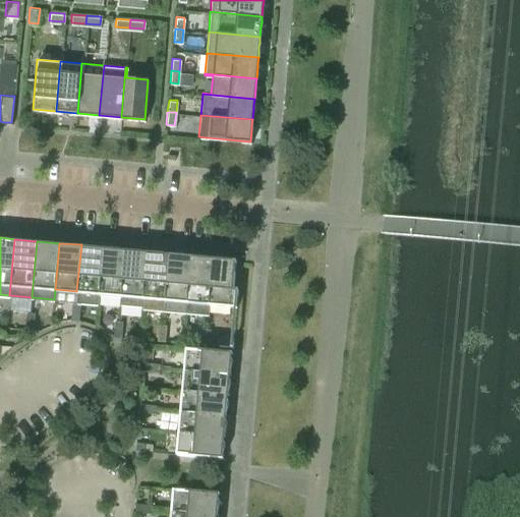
[(76,291),(75,301),(98,303),(99,293),(103,246),(81,244),(76,291)]
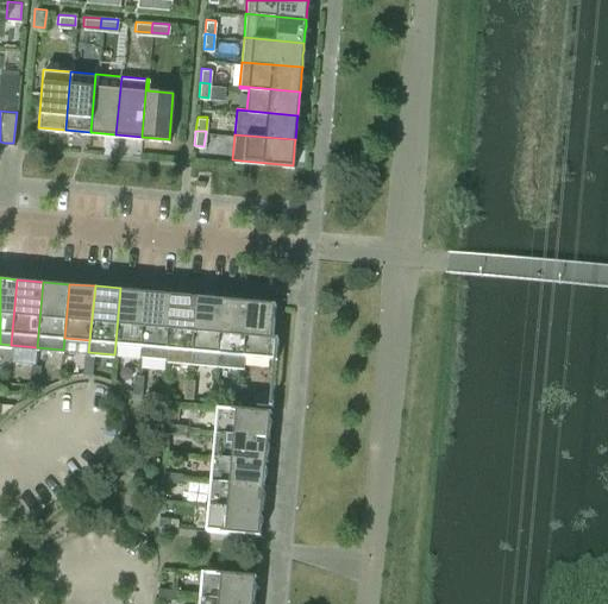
[(120,288),(116,343),(140,345),(145,290),(120,288)]
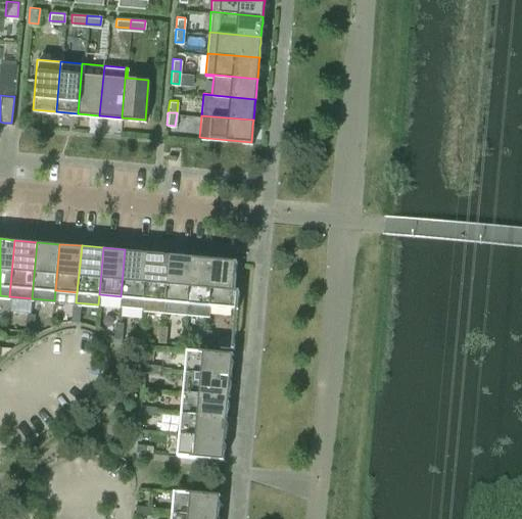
[(121,296),(121,304),(142,307),(147,251),(125,249),(121,296)]
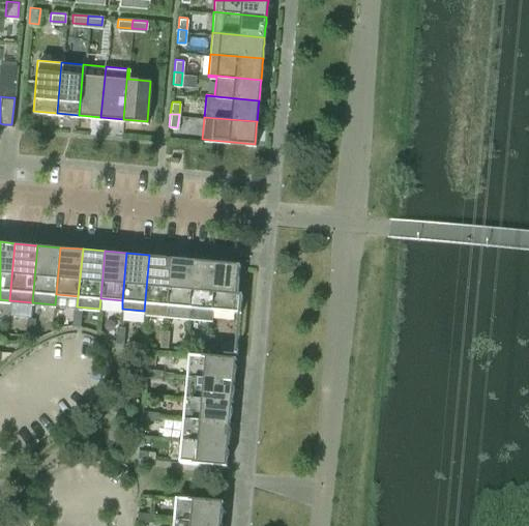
[(144,311),(144,313),(167,315),(172,257),(149,255),(144,311)]
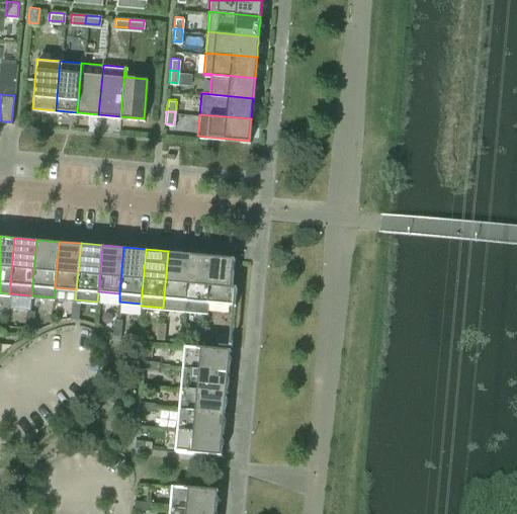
[(168,251),(163,308),(185,310),(190,253),(168,251)]
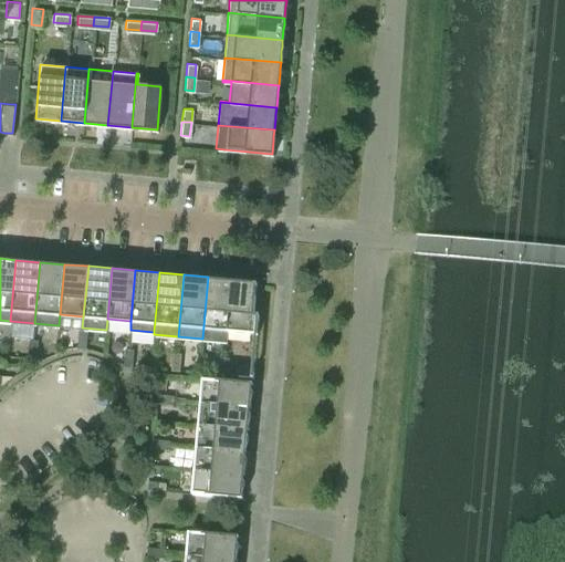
[(208,277),(202,339),(226,341),(227,330),(231,279),(208,277)]
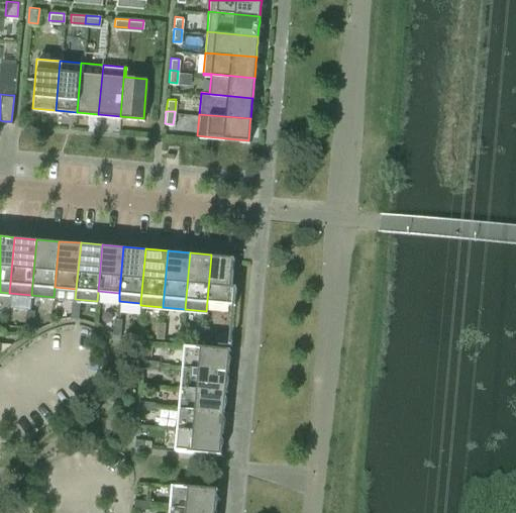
[(211,254),(207,301),(232,303),(233,303),(235,286),(231,285),(233,257),(211,254)]
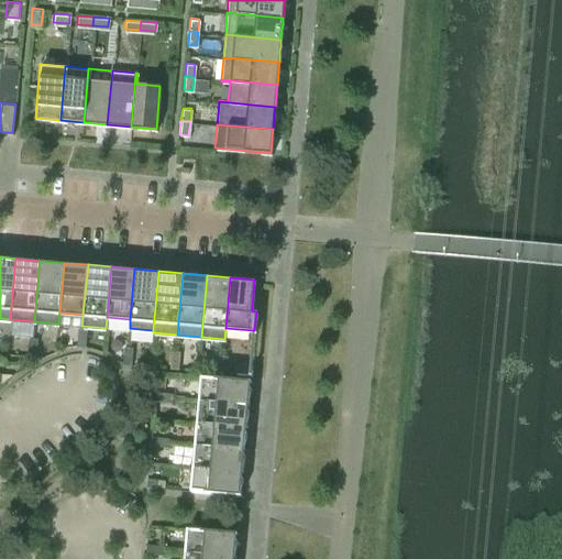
[(86,337),(86,328),(77,327),(76,336),(86,337)]
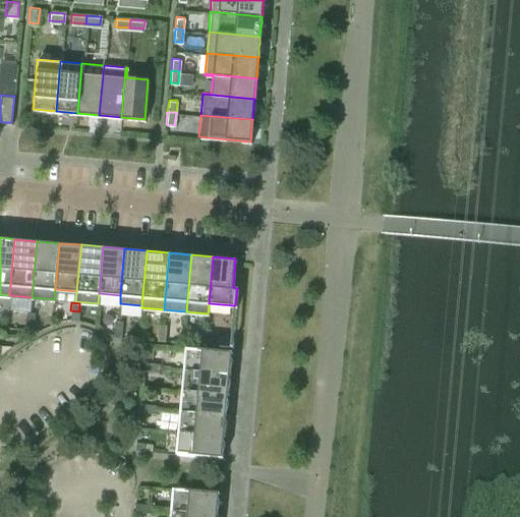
[(78,320),(79,311),(70,310),(70,319),(78,320)]
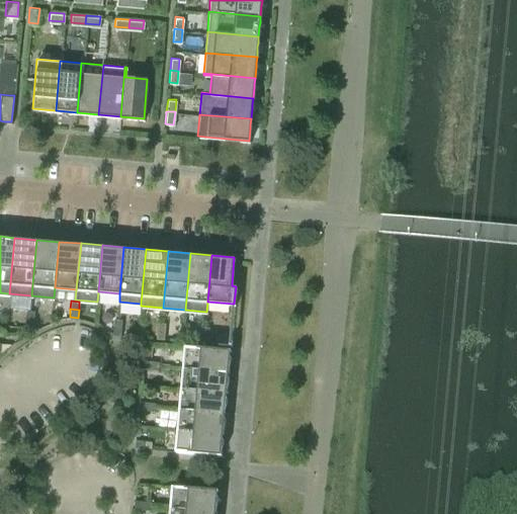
[(33,318),(34,310),(26,310),(25,318),(33,318)]
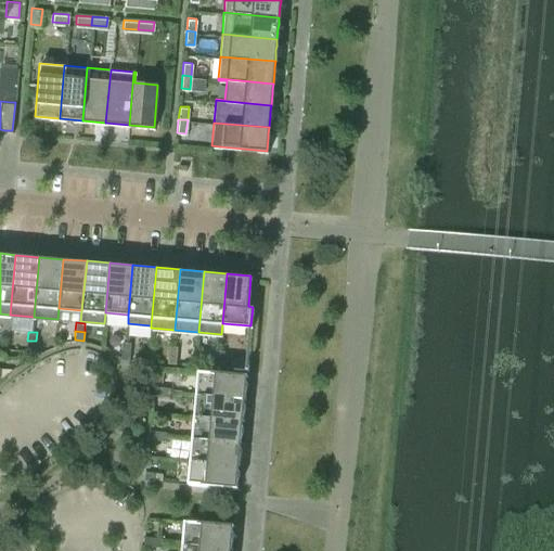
[(130,349),(130,341),(121,340),(120,349),(130,349)]
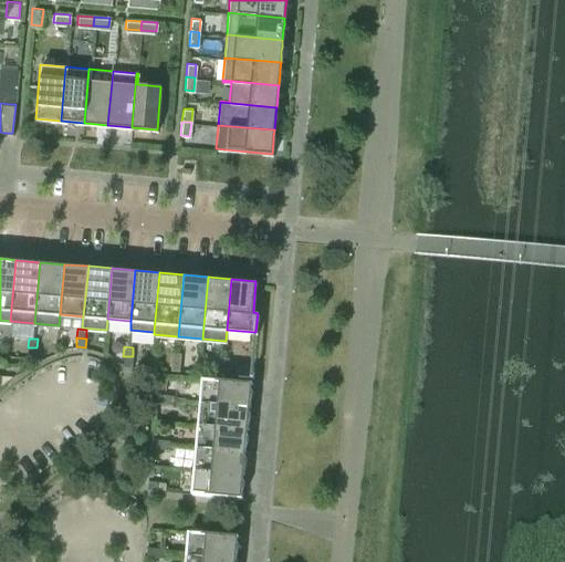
[(35,356),(37,347),(28,347),(27,356),(35,356)]
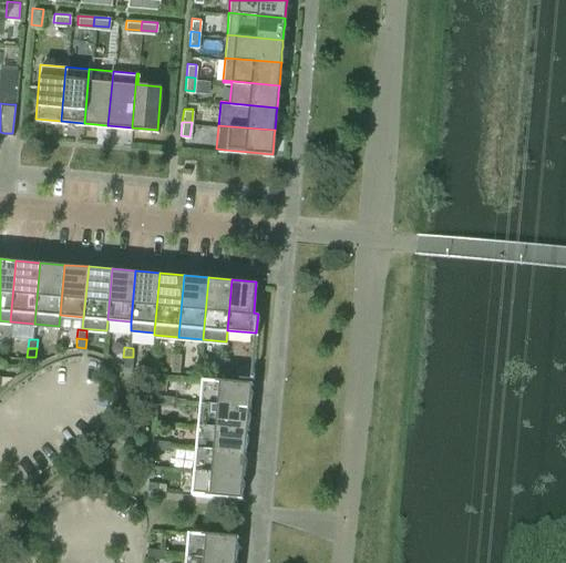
[(181,361),(182,352),(173,351),(172,360),(181,361)]
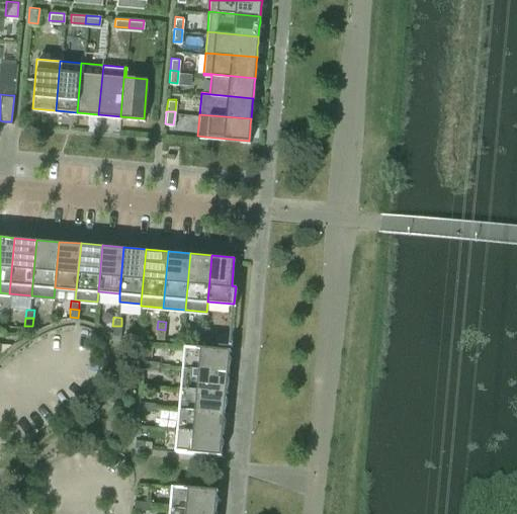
[(208,334),(209,326),(201,325),(200,333),(208,334)]
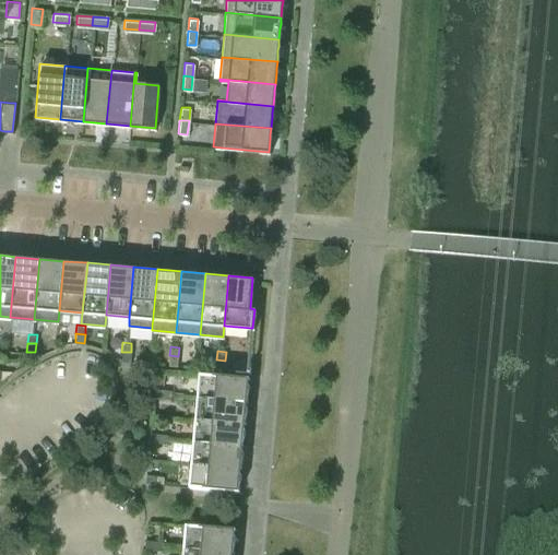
[(130,361),(131,352),(121,352),(121,361),(130,361)]
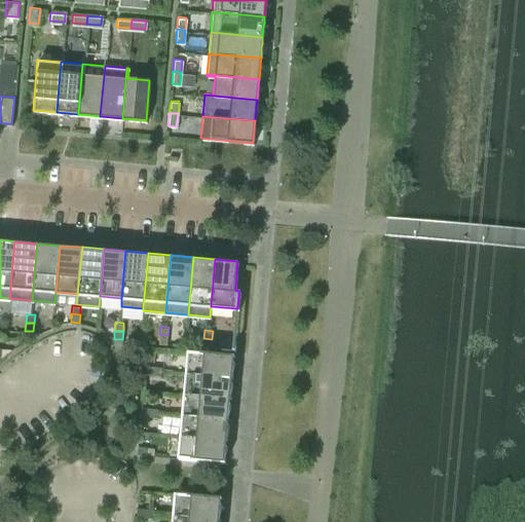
[(166,343),(167,335),(159,334),(158,342),(166,343)]
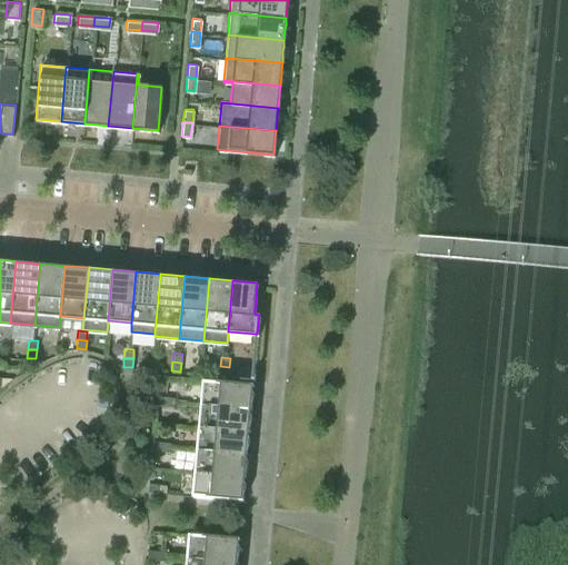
[(228,376),(229,367),(220,366),(219,375),(228,376)]
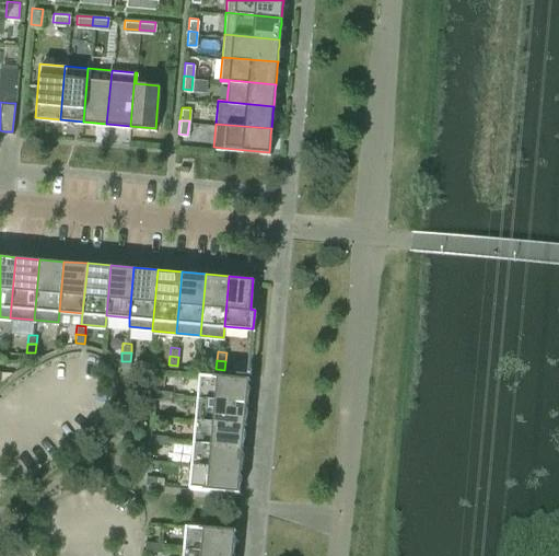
[(246,402),(248,378),(199,373),(197,396),(246,402)]
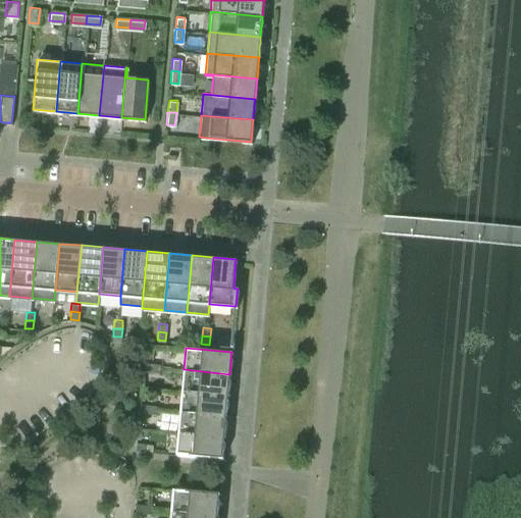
[(151,371),(152,362),(143,362),(143,370),(151,371)]
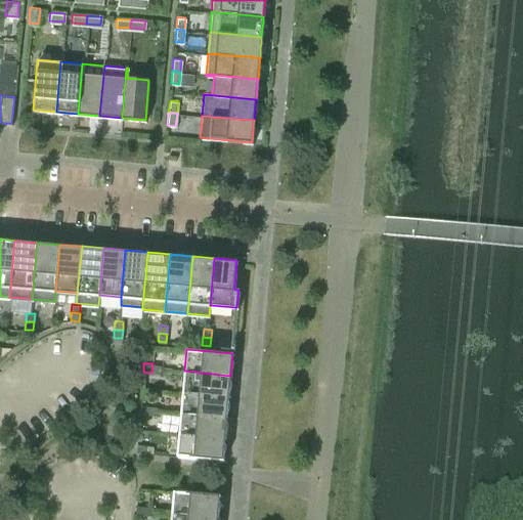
[(160,373),(161,364),(153,363),(151,373),(160,373)]
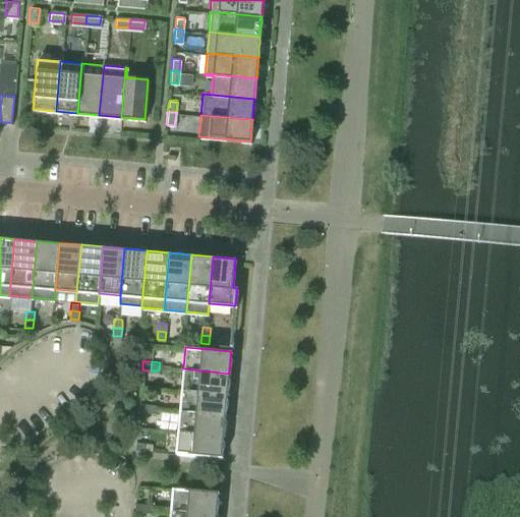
[(228,394),(229,374),(183,368),(181,390),(228,394)]
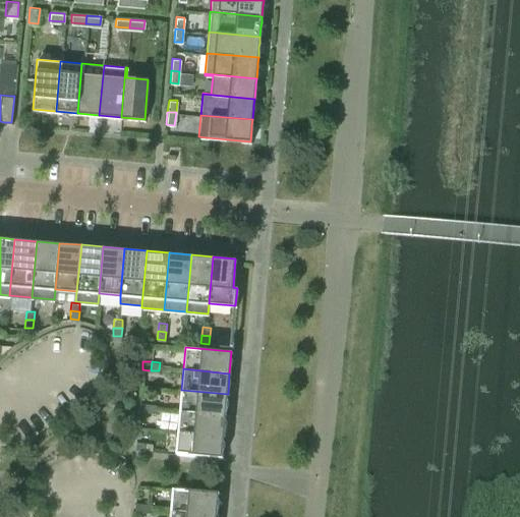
[(226,414),(228,394),(181,390),(179,410),(226,414)]
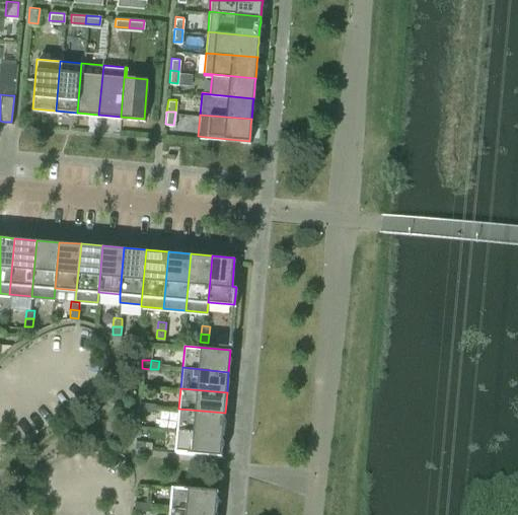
[(146,410),(147,401),(139,400),(138,409),(146,410)]
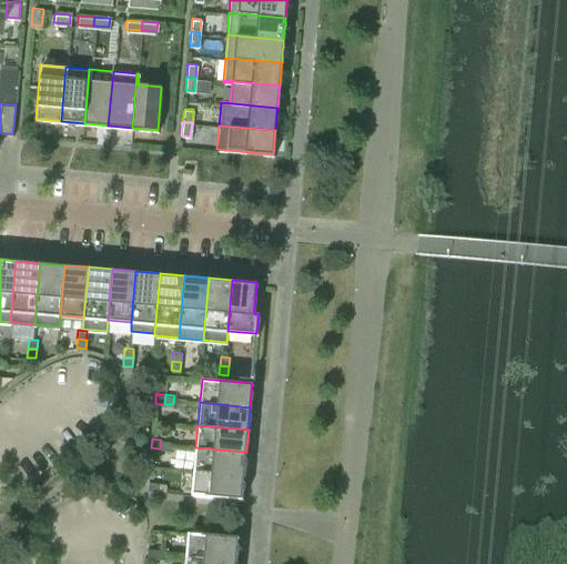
[(169,450),(170,441),(161,440),(160,449),(169,450)]
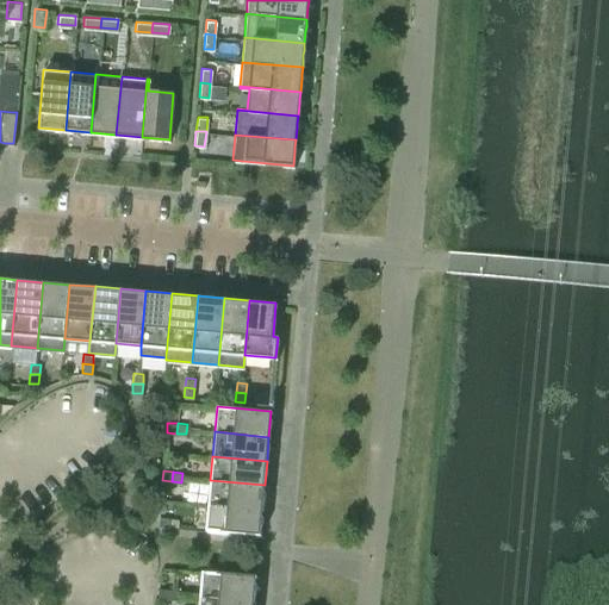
[(262,510),(265,485),(210,480),(207,505),(262,510)]
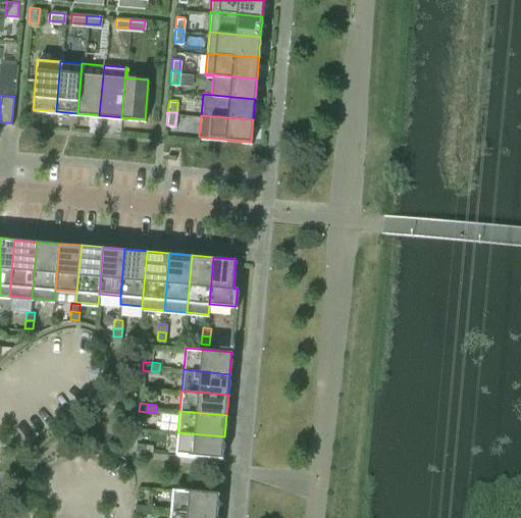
[(222,458),(224,436),(177,432),(175,454),(222,458)]
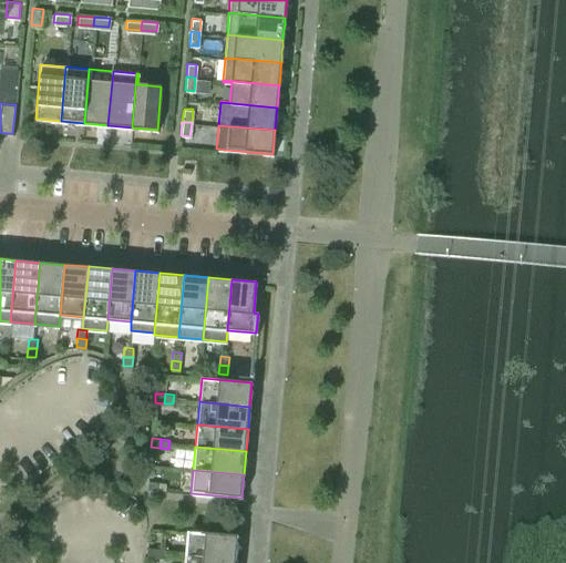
[(156,490),(156,481),(147,480),(146,489),(156,490)]
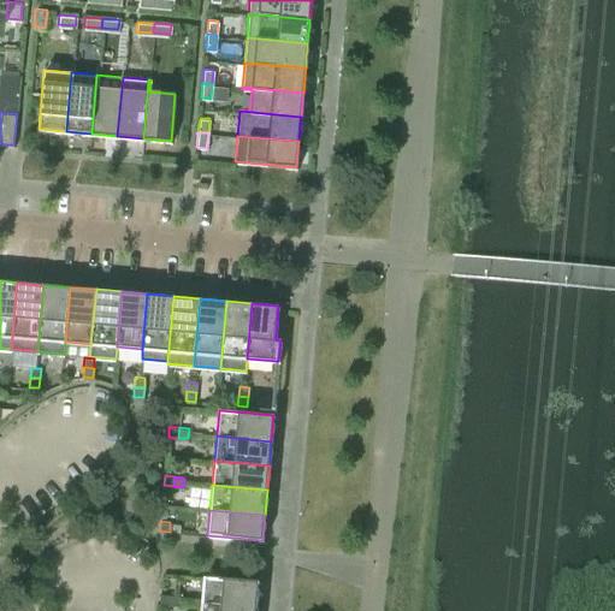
[(203,576),(201,601),(256,606),(259,581),(203,576)]
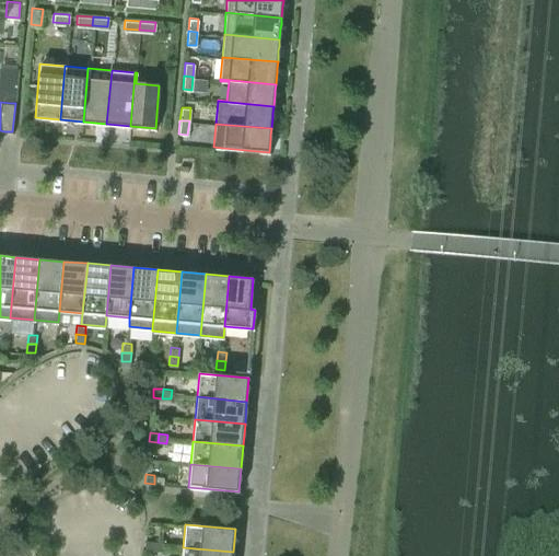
[(153,549),(154,541),(146,540),(144,548),(153,549)]
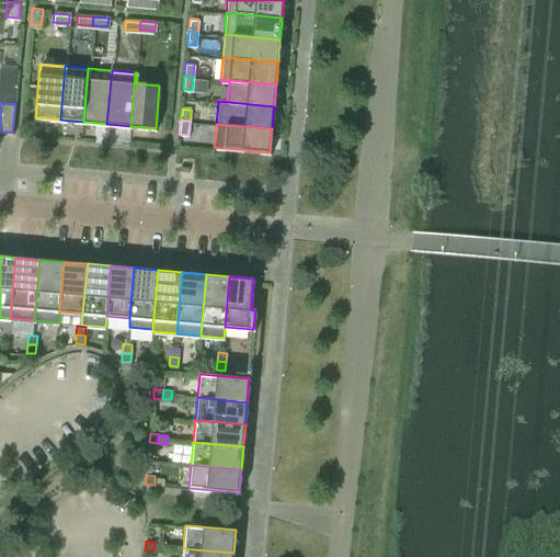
[(162,552),(163,543),(155,542),(153,550),(162,552)]
